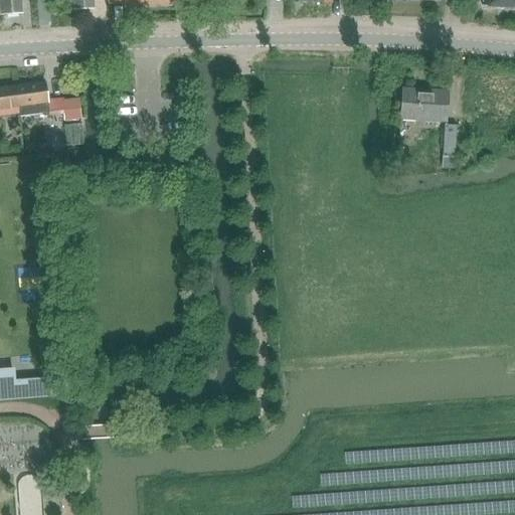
[(0,0),(0,9),(0,15),(22,13),(20,0),(0,0)]
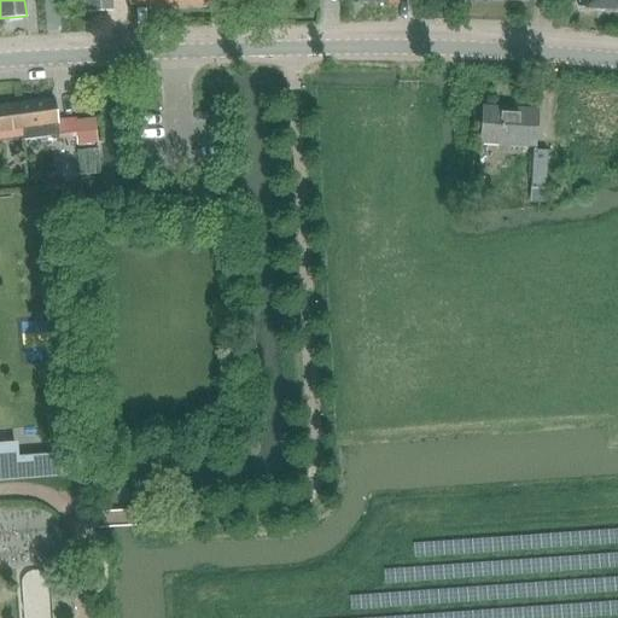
[(85,0),(86,12),(112,11),(111,0),(85,0)]
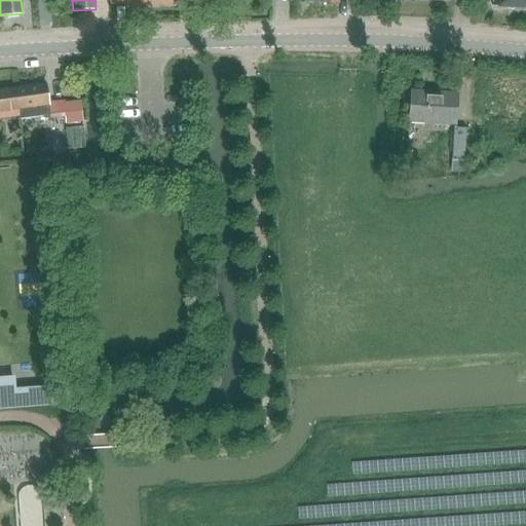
[(525,0),(493,0),(493,7),(525,8),(525,0)]
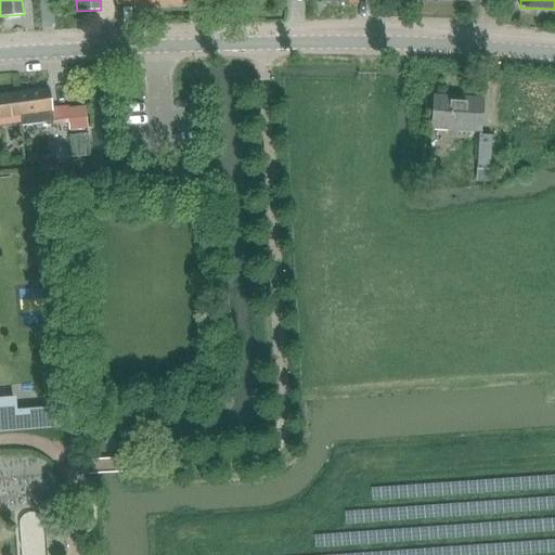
[(49,89),(16,93),(20,116),(21,123),(21,125),(52,121),(49,89)]
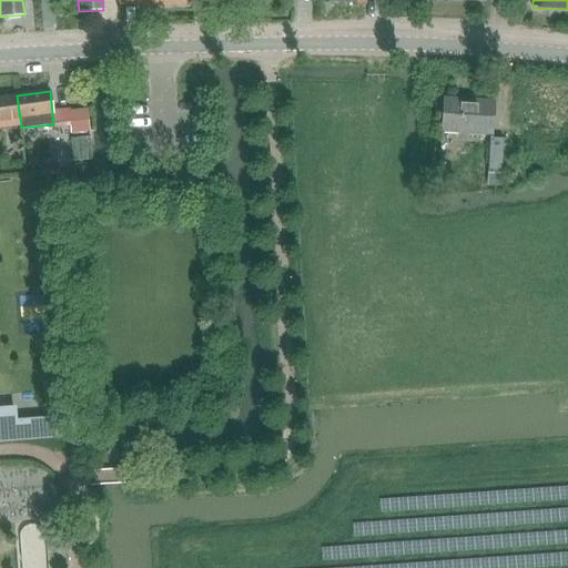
[(17,95),(0,97),(0,127),(21,125),(20,119),(19,119),(17,95)]
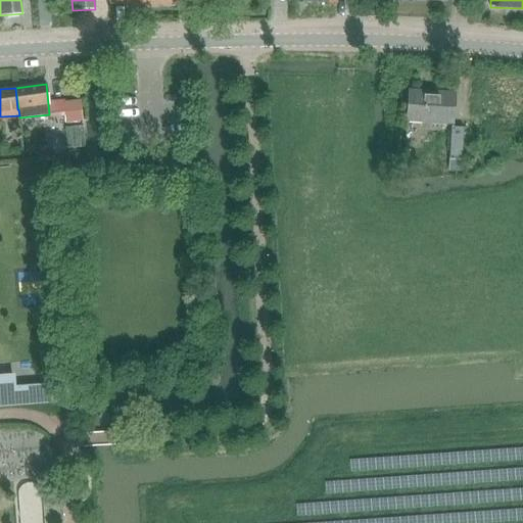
[(453,124),(455,94),(409,92),(407,121),(453,124)]
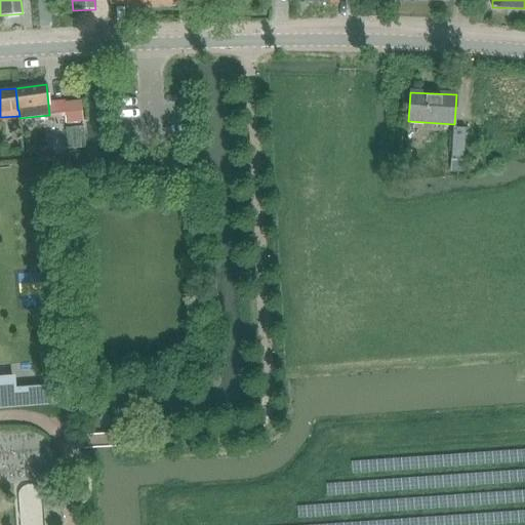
[(463,161),(466,128),(453,128),(451,160),(463,161)]
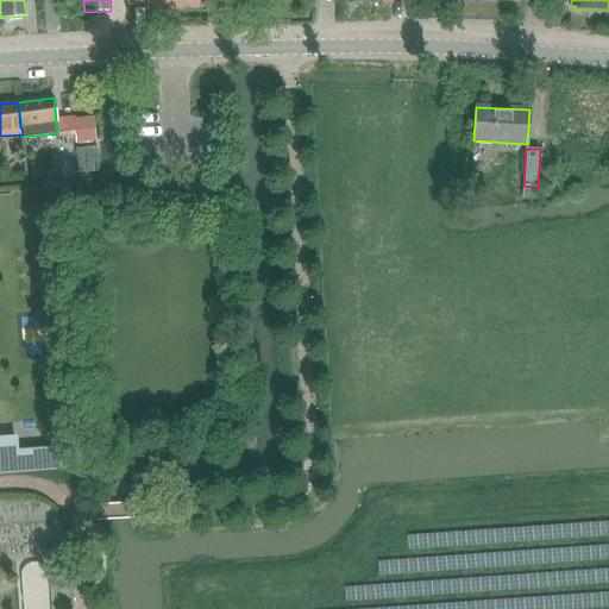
[(534,202),(535,189),(520,188),(519,201),(534,202)]
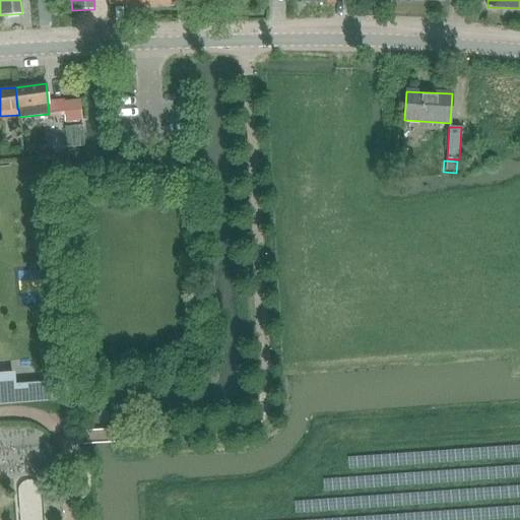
[(0,403),(67,398),(66,382),(13,386),(12,374),(0,375),(0,403)]
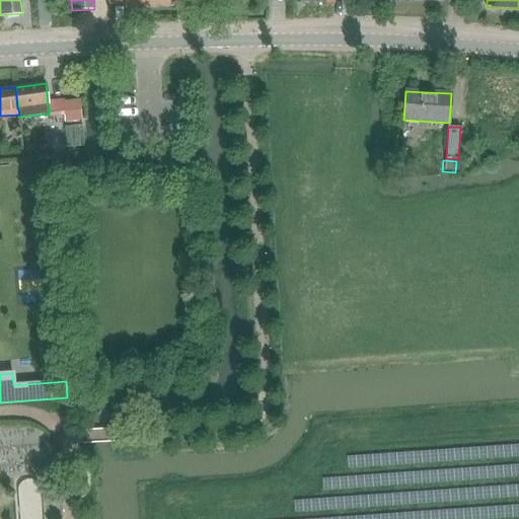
[(41,467),(20,466),(20,488),(40,488),(41,467)]
